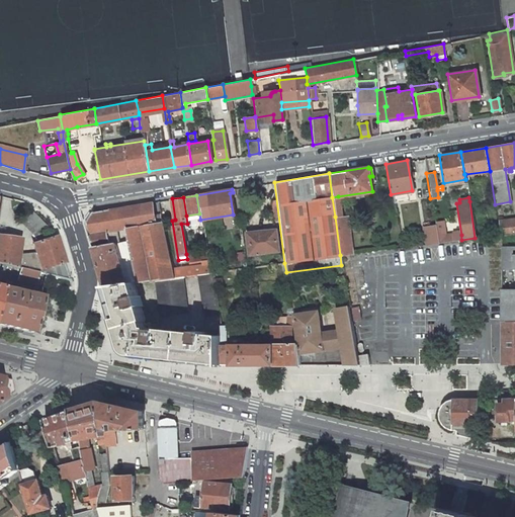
[(151,202),(91,211),(84,223),(102,286),(125,283),(113,242),(116,242),(114,229),(124,228),(137,281),(153,279),(174,276),(172,269),(162,222),(154,223),(153,214),(151,202)]
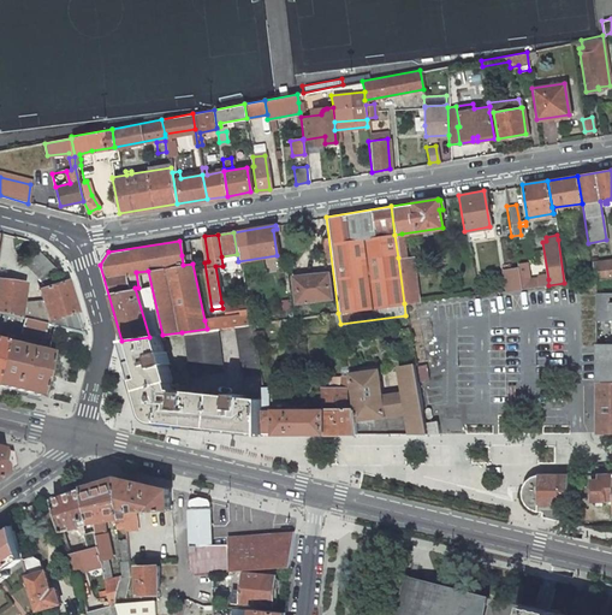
[(35,250),(22,264),(41,283),(54,270),(35,250)]
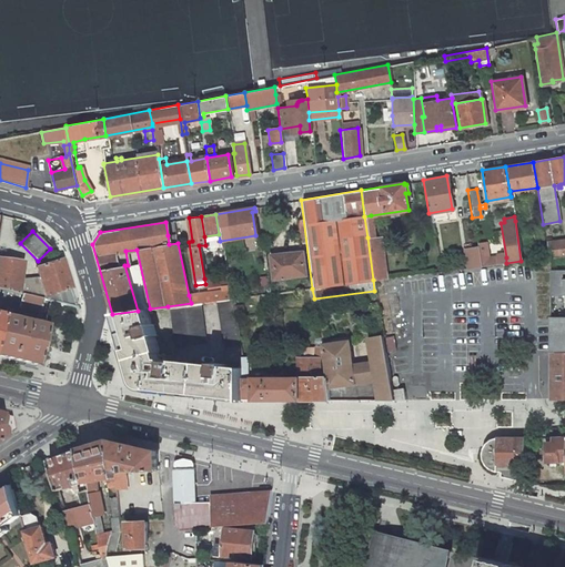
[(168,235),(169,244),(178,243),(175,234),(168,235)]
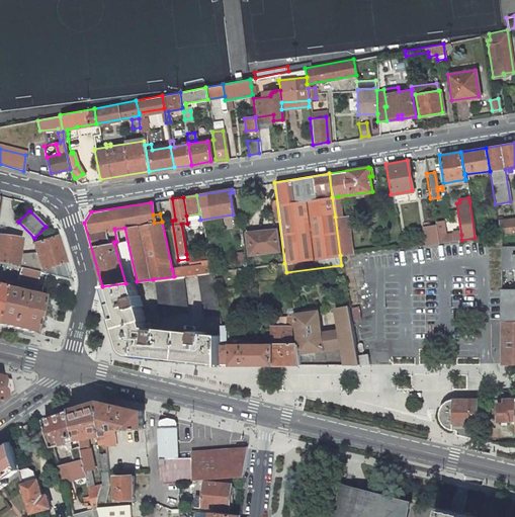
[(340,216),(335,217),(340,255),(351,253),(346,216),(340,216)]
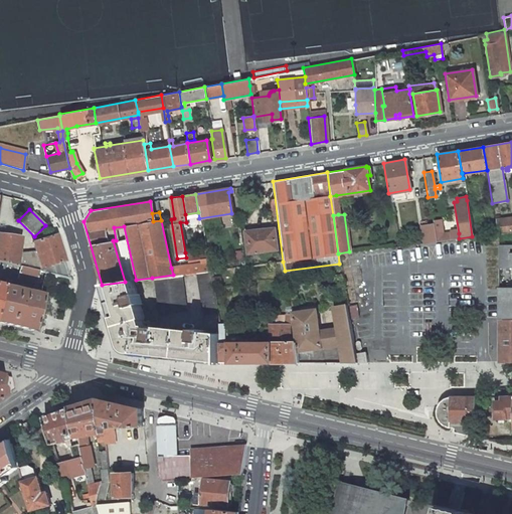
[(511,216),(495,219),(496,221),(497,233),(511,231),(511,216)]
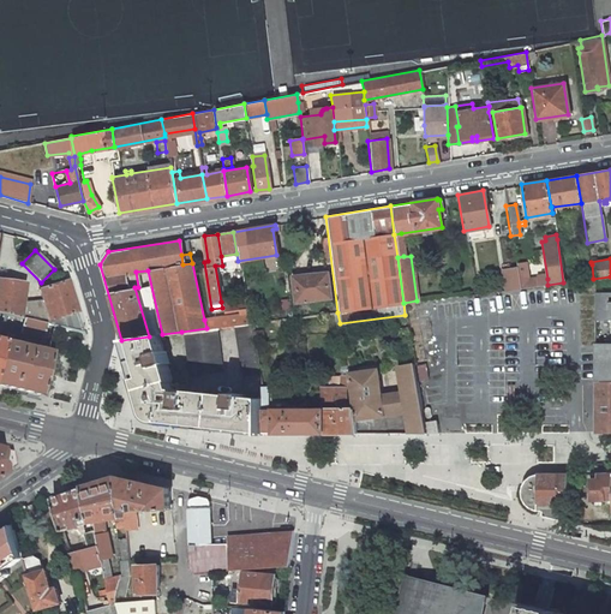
[(515,267),(501,269),(504,290),(519,287),(517,279),(516,274),(515,267)]
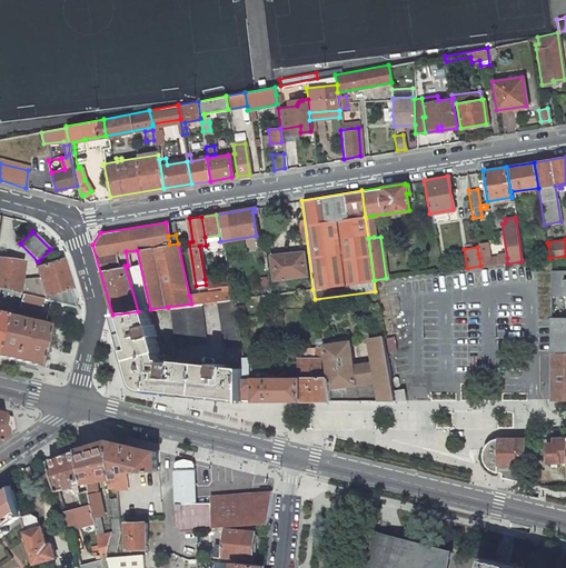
[(478,253),(479,258),(480,266),(496,265),(495,259),(495,256),(487,257),(486,252),(478,253)]
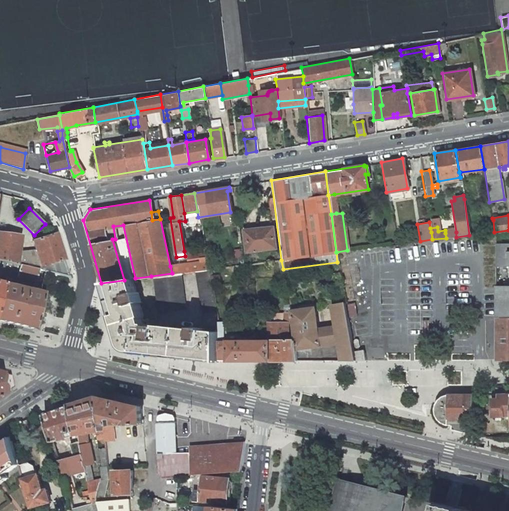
[(258,230),(257,228),(242,229),(245,251),(275,247),(272,229),(258,230)]
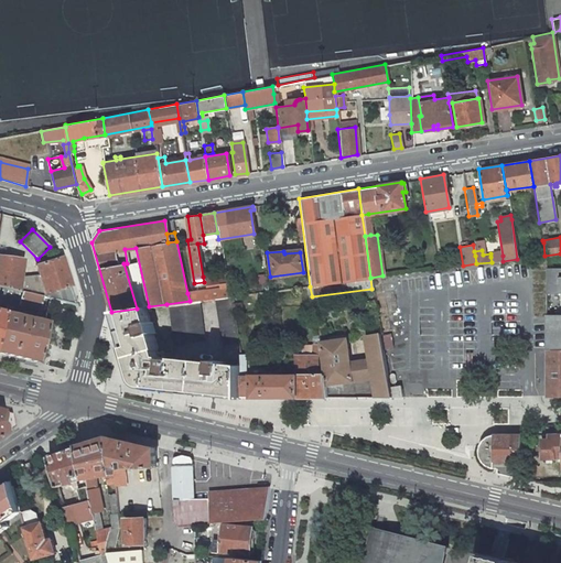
[(20,259),(0,256),(0,285),(2,287),(15,290),(19,291),(40,295),(45,296),(73,303),(72,300),(73,300),(64,272),(63,272),(58,257),(32,264),(35,274),(17,277),(20,259)]
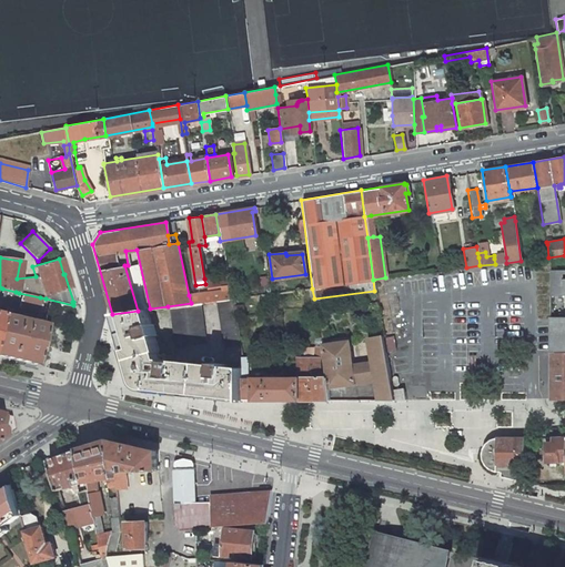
[(564,270),(548,270),(548,294),(564,294),(564,270)]
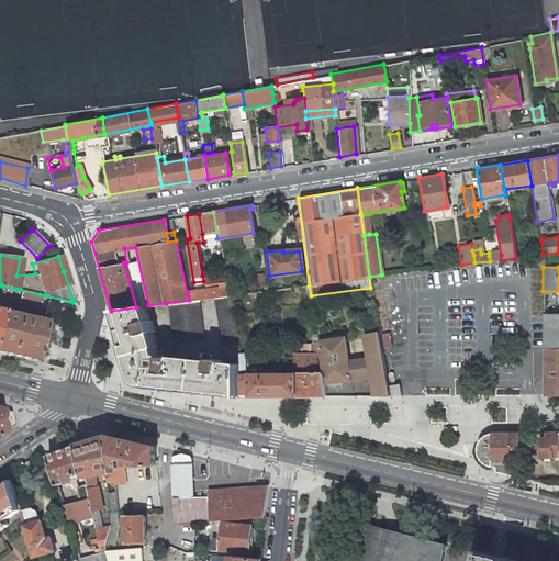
[(224,272),(202,276),(203,281),(203,283),(219,282),(225,281),(224,272)]
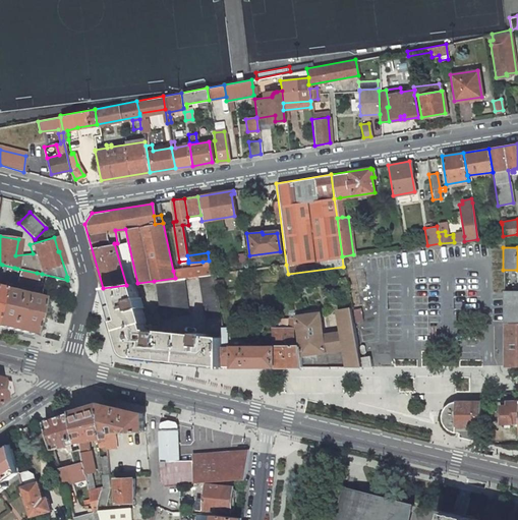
[(203,267),(173,271),(175,278),(182,278),(197,276),(211,274),(209,261),(203,262),(203,267)]
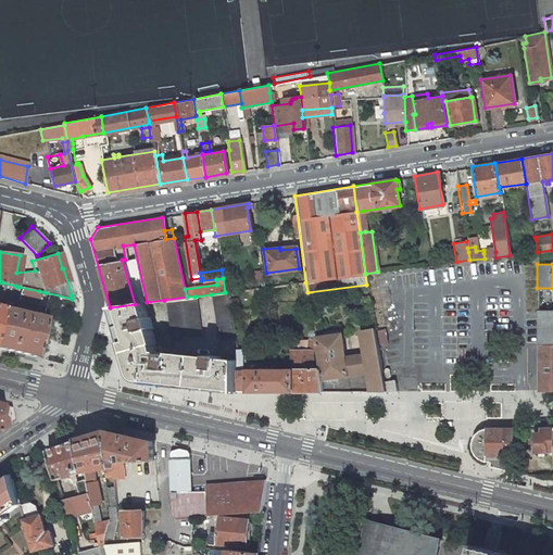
[(39,291),(19,287),(16,297),(15,299),(36,304),(39,291)]
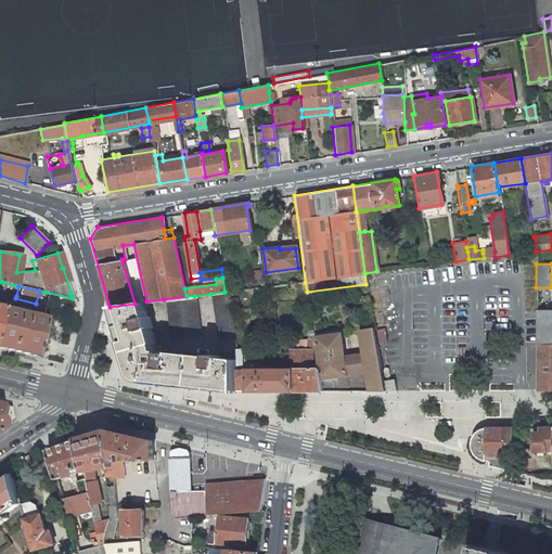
[(39,291),(36,304),(41,305),(45,292),(39,291)]
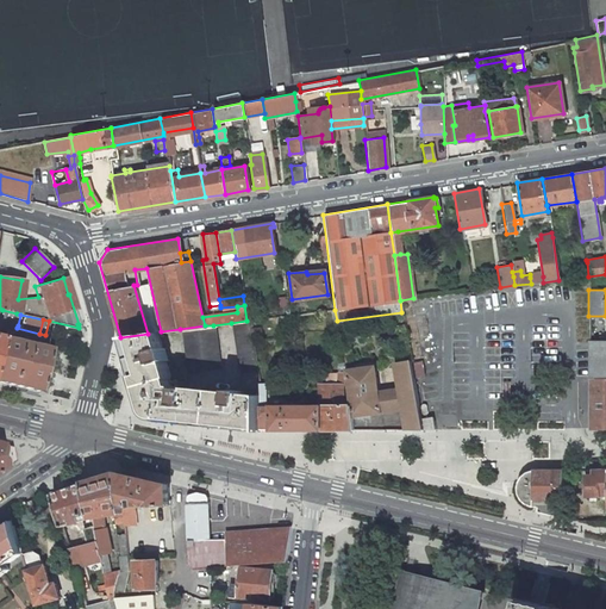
[(247,321),(231,323),(238,372),(255,370),(248,321),(247,321)]
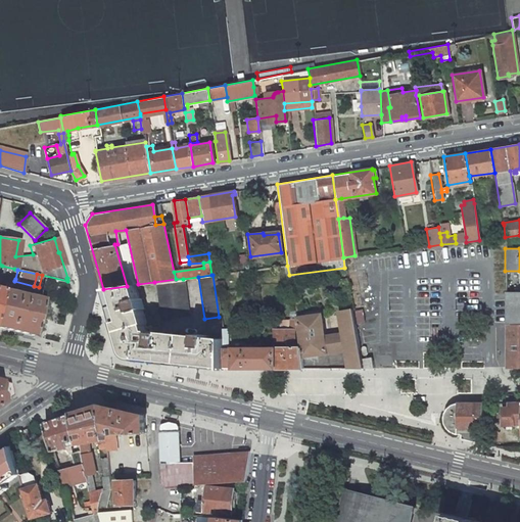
[(183,279),(176,279),(154,282),(159,317),(187,314),(183,279)]
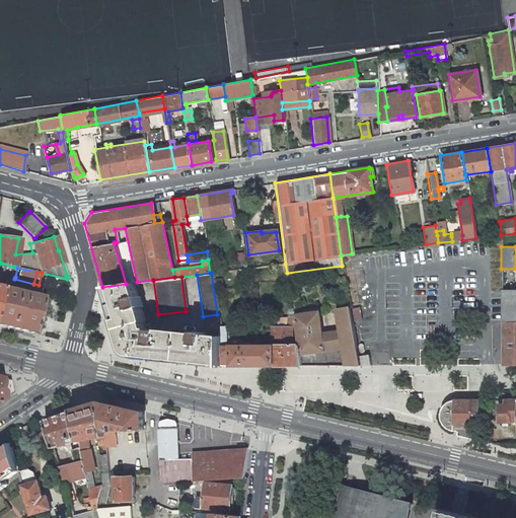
[(126,284),(102,287),(121,347),(130,357),(158,360),(206,365),(219,366),(219,336),(203,335),(203,333),(193,331),(193,334),(157,329),(157,330),(148,329),(148,328),(144,327),(142,321),(143,320),(139,306),(141,306),(138,296),(136,297),(132,283),(126,284)]
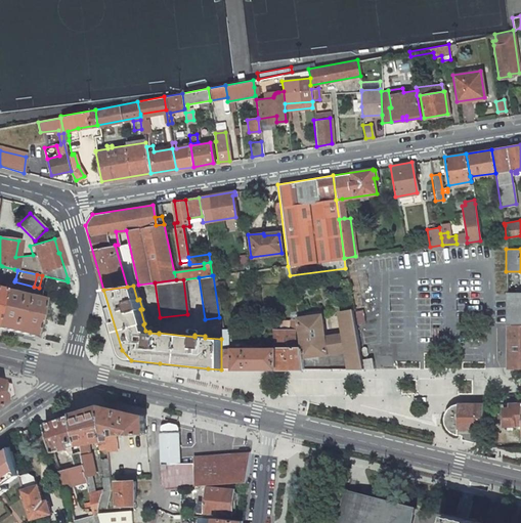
[(38,301),(0,292),(0,330),(9,332),(30,336),(38,301)]
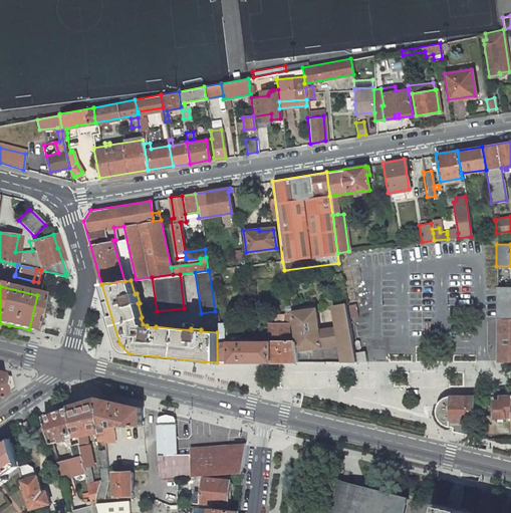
[(510,287),(496,287),(495,360),(510,359),(510,287)]
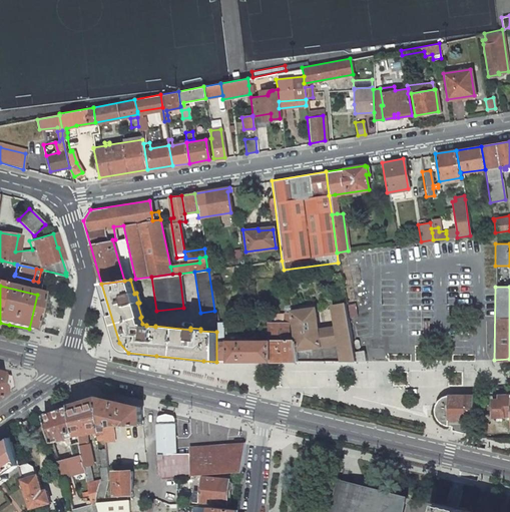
[(353,352),(345,304),(331,307),(335,327),(335,328),(336,330),(327,332),(318,333),(317,326),(314,326),(313,321),(316,320),(314,307),(290,311),(291,313),(294,340),(295,340),(297,360),(321,360),(320,347),(322,347),(324,361),(354,361),(353,352)]
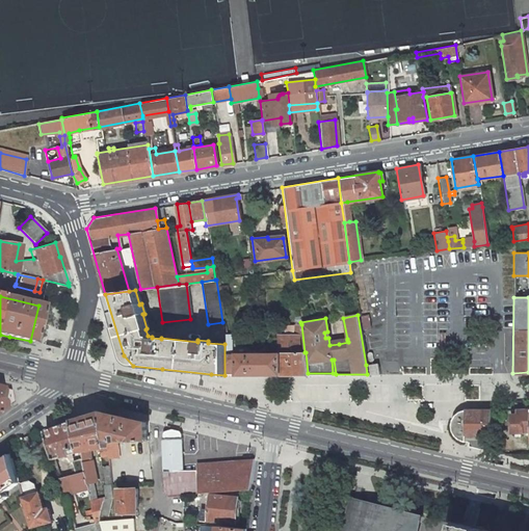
[(367,315),(360,316),(362,328),(369,327),(367,315)]
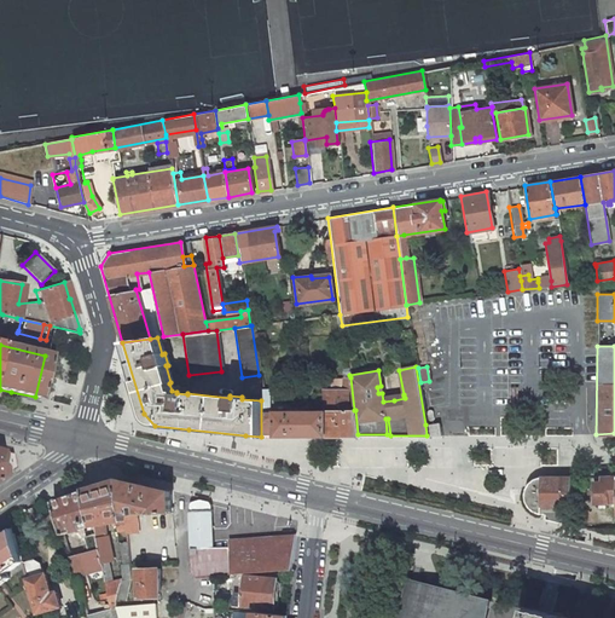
[(261,400),(261,437),(358,435),(354,410),(350,377),(341,376),(342,388),(329,388),(329,382),(323,382),(323,388),(323,408),(319,408),(319,411),(268,411),(268,388),(261,388),(261,400)]
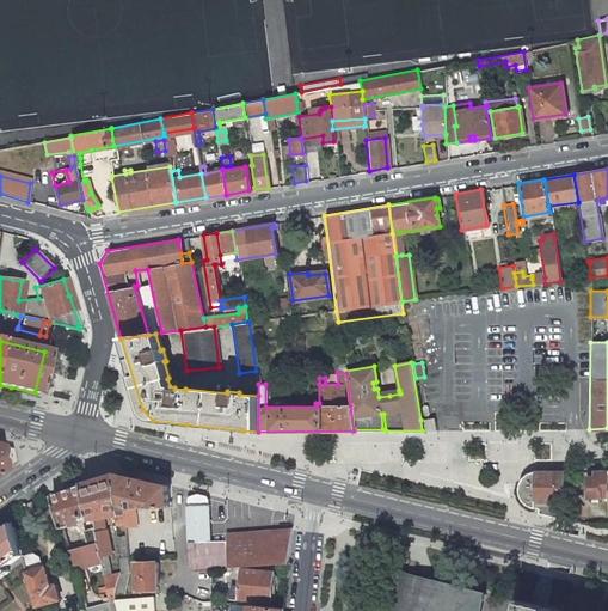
[(421,420),(422,431),(434,431),(433,417),(421,420)]
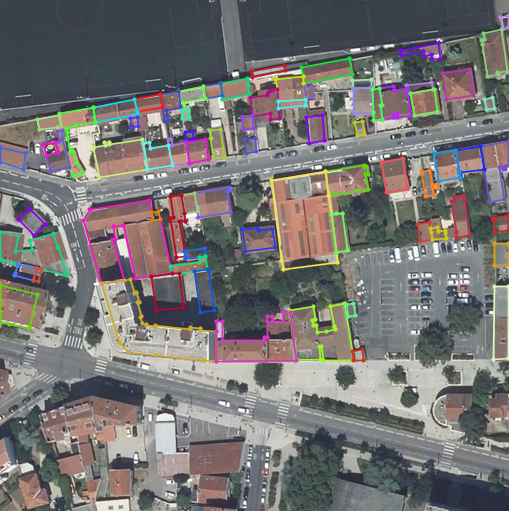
[(8,374),(0,372),(0,385),(1,392),(10,386),(8,374)]
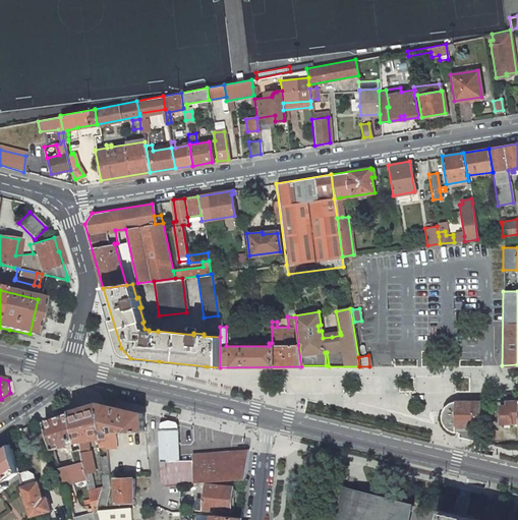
[(459,431),(459,426),(479,426),(479,400),(454,401),(453,431),(459,431)]
